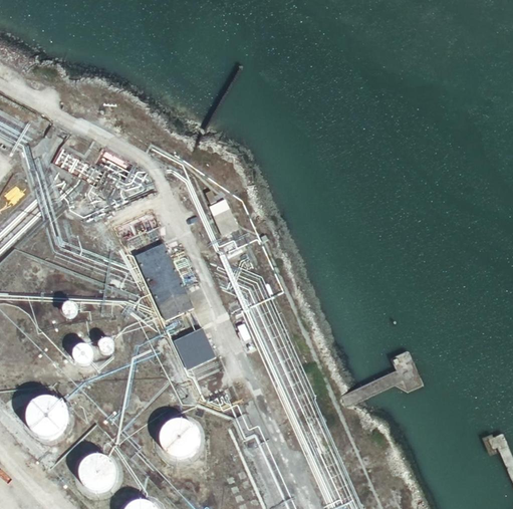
[(228,207),(212,214),(221,234),(237,227),(228,207)]
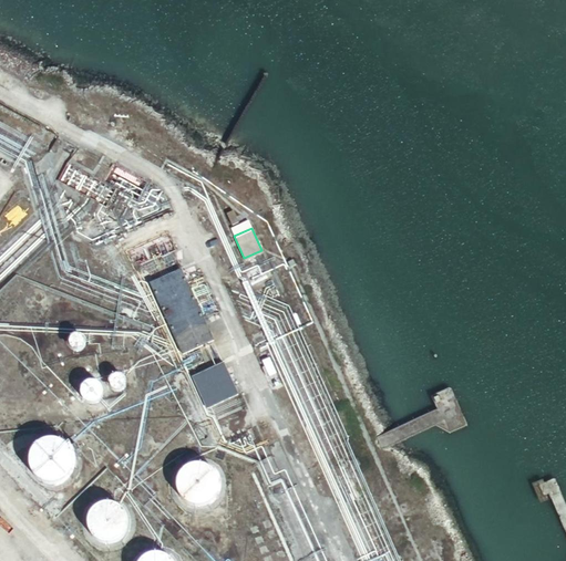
[(155,270),(157,277),(177,268),(174,261),(155,270)]
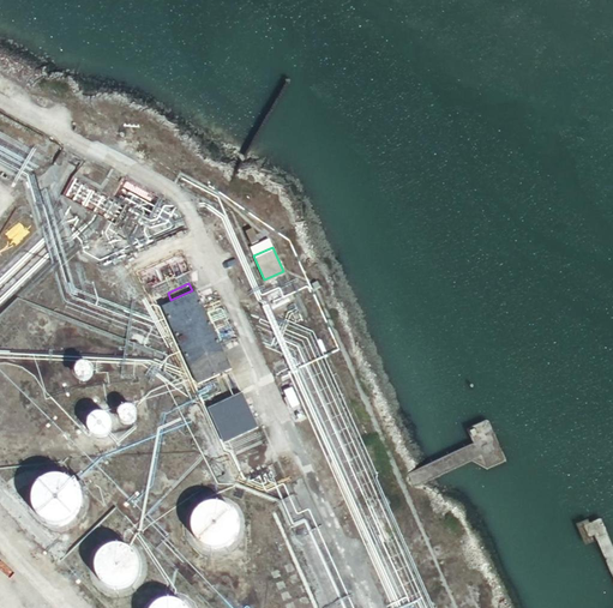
[(170,300),(162,304),(196,380),(229,366),(196,289),(192,290),(170,300)]
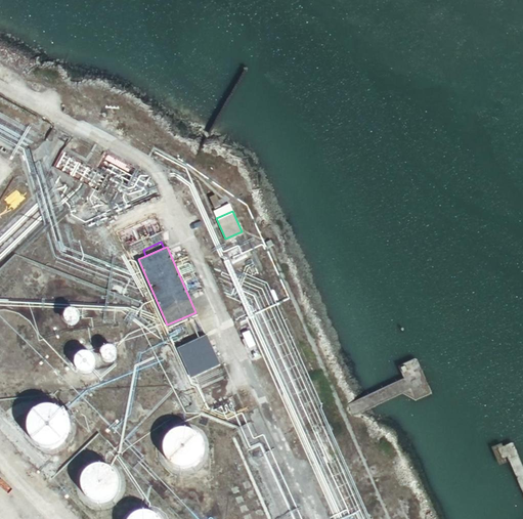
[(66,309),(63,312),(63,314),(64,317),(68,319),(70,320),(73,320),(75,318),(77,316),(78,313),(77,310),(76,309),(73,307),(70,306),(69,307),(67,308),(66,309)]
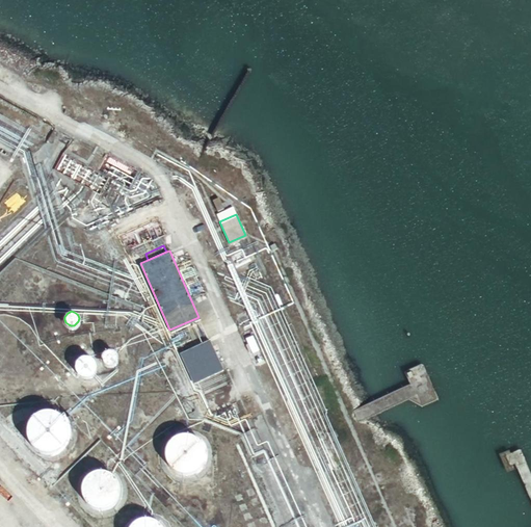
[(209,338),(179,351),(192,380),(221,368),(209,338)]
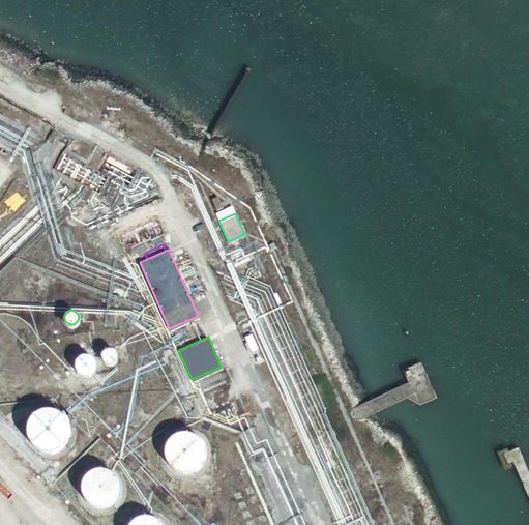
[(103,354),(103,357),(105,359),(107,361),(110,361),(113,360),(115,358),(117,356),(117,353),(116,350),(115,349),(112,347),(109,347),(108,347),(105,349),(103,351),(103,354)]
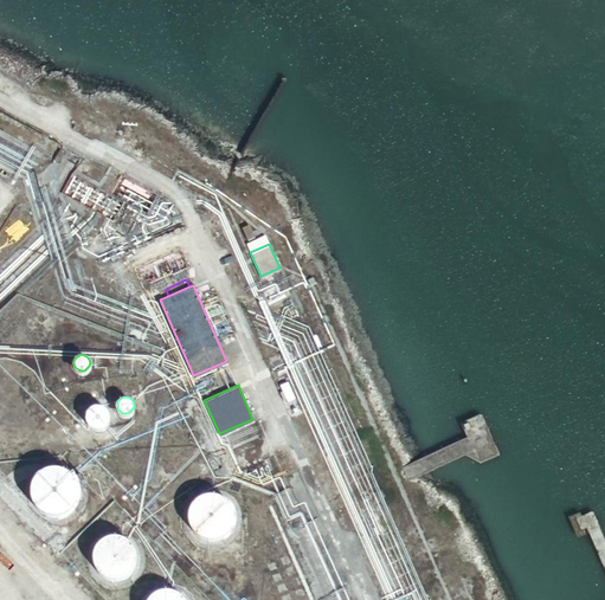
[(94,427),(96,427),(98,427),(101,426),(103,425),(104,424),(105,421),(107,420),(108,415),(107,413),(107,411),(104,407),(102,406),(101,405),(98,405),(96,405),(94,405),(91,405),(88,407),(87,410),(85,412),(84,414),(84,417),(84,419),(85,420),(88,424),(89,426),(91,427),(94,427)]
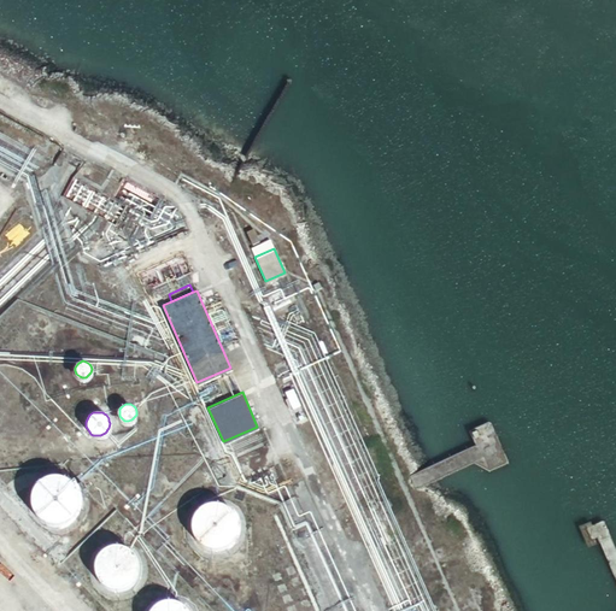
[(50,521),(54,522),(59,521),(64,520),(68,517),(70,515),(74,511),(76,507),(77,503),(77,499),(77,494),(76,489),(74,486),(71,482),(68,480),(63,477),(59,476),(54,476),(50,476),(46,477),(42,480),(39,482),(35,486),(34,489),(31,494),(31,498),(31,503),(33,506),(35,511),(37,515),(41,517),(46,520),(50,521)]
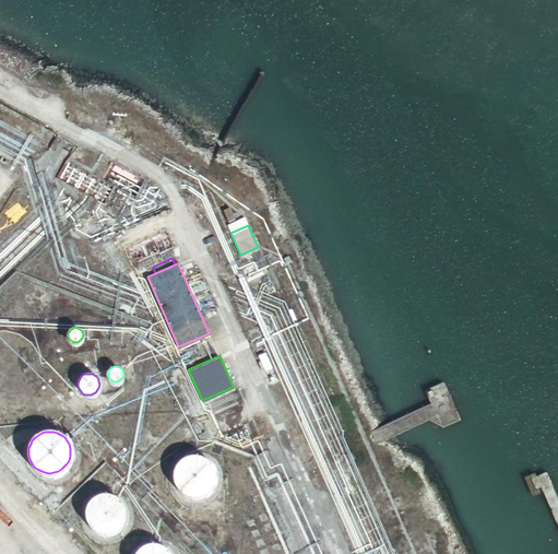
[(199,454),(194,454),(190,455),(186,456),(182,458),(179,460),(177,464),(176,468),(175,472),(174,476),(175,480),(176,484),(179,487),(181,491),(185,493),(188,495),(192,496),(197,496),(200,495),(204,494),(208,492),(211,490),(213,485),(215,482),(216,478),(216,474),(216,470),(214,467),(213,462),(210,460),(206,457),(203,455),(199,454)]
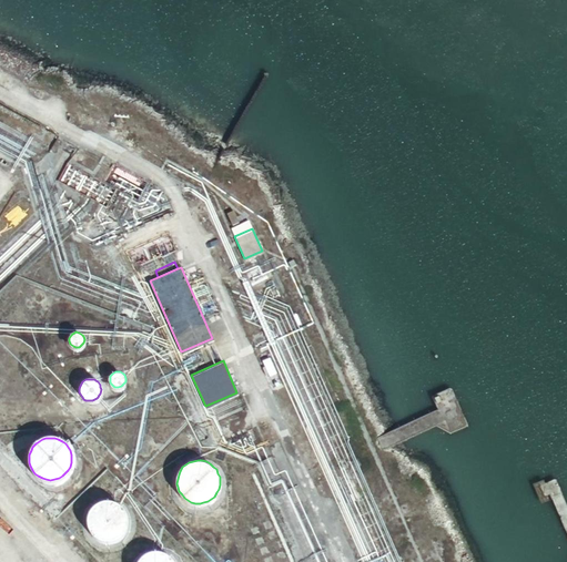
[(111,500),(108,500),(107,500),(102,501),(99,502),(95,504),(92,507),(90,510),(88,514),(87,518),(87,522),(88,527),(89,531),(91,534),(94,538),(97,540),(101,541),(104,542),(109,543),(113,542),(117,541),(121,539),(124,535),(127,532),(129,529),(130,524),(130,521),(129,517),(128,512),(125,509),(123,506),(120,503),(115,501),(111,500)]
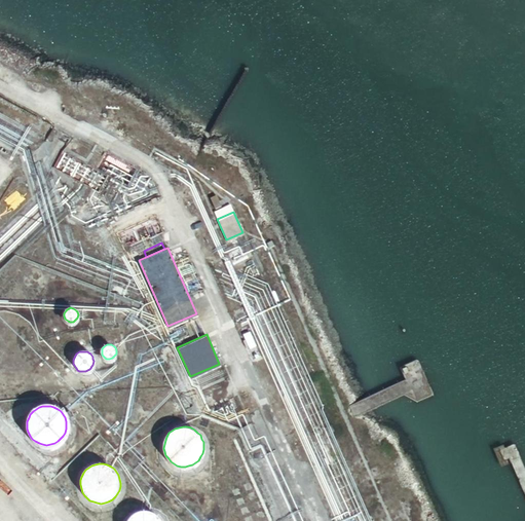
[(148,510),(144,510),(140,510),(136,511),(133,513),(129,516),(127,519),(126,520),(162,520),(160,517),(158,515),(155,512),(151,511),(148,510)]
